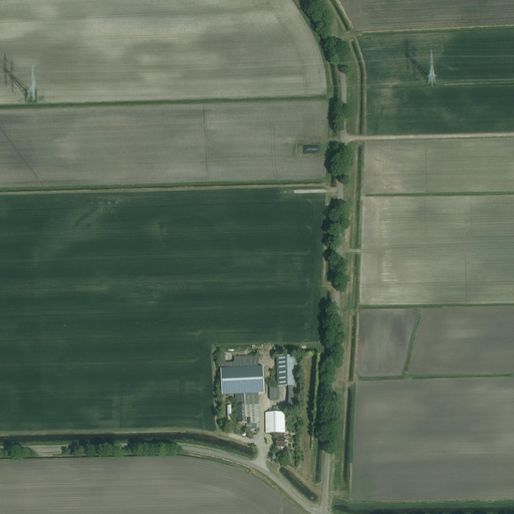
[(259,356),(234,357),(234,363),(235,368),(259,367),(258,363),(259,361),(259,356)]
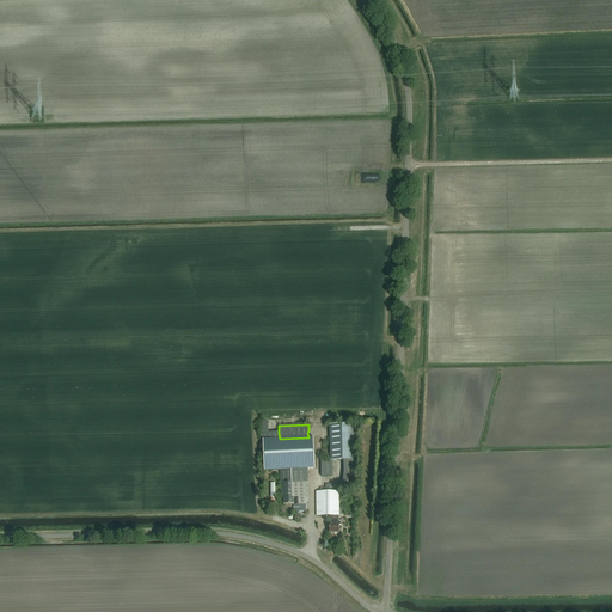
[(330,424),(330,460),(332,460),(355,460),(354,424),(330,424)]
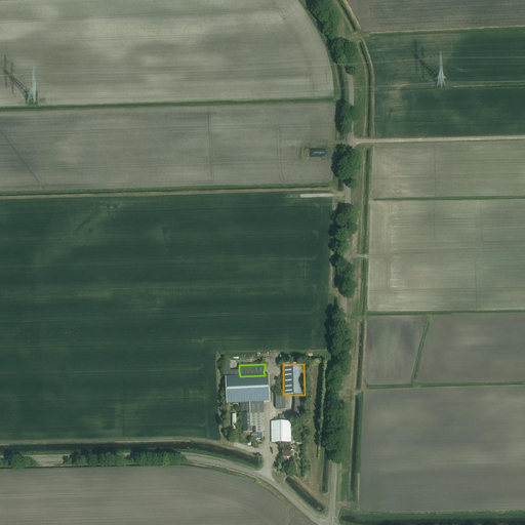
[(229,403),(272,403),(271,376),(240,376),(228,376),(229,403)]
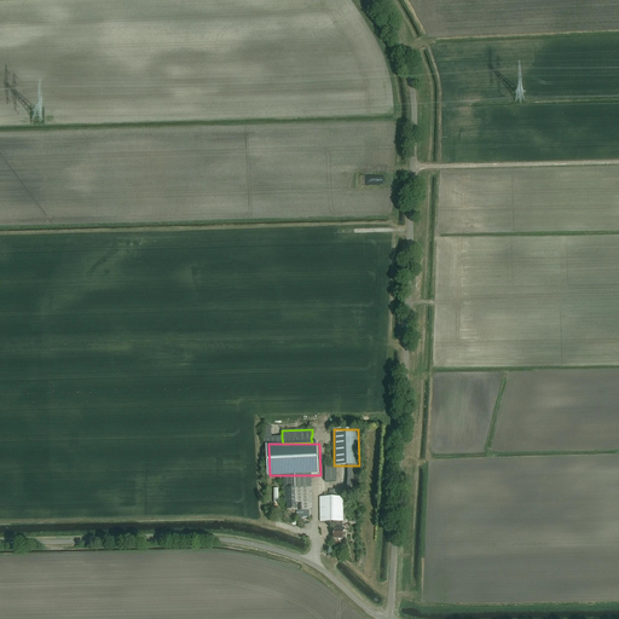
[(334,466),(324,467),(325,482),(336,482),(336,466),(334,466)]
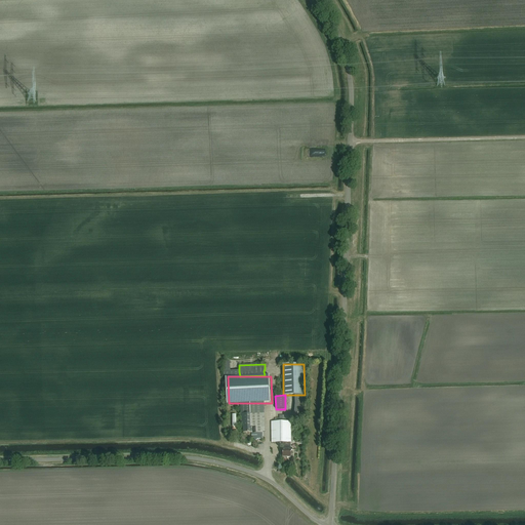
[(252,413),(242,414),(243,427),(252,427),(252,413)]
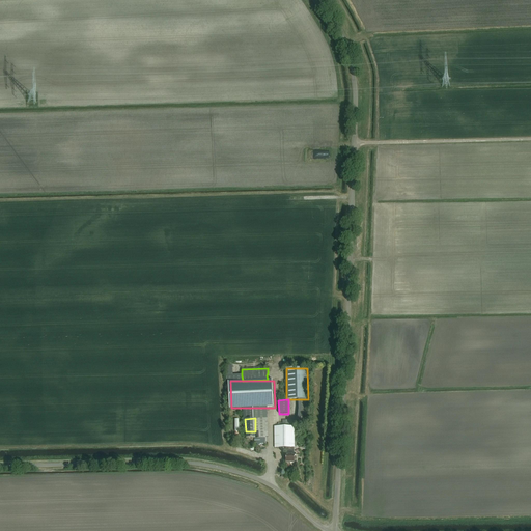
[(286,448),(295,448),(295,426),(282,426),(282,423),(278,423),(278,426),(275,426),(275,448),(286,448)]
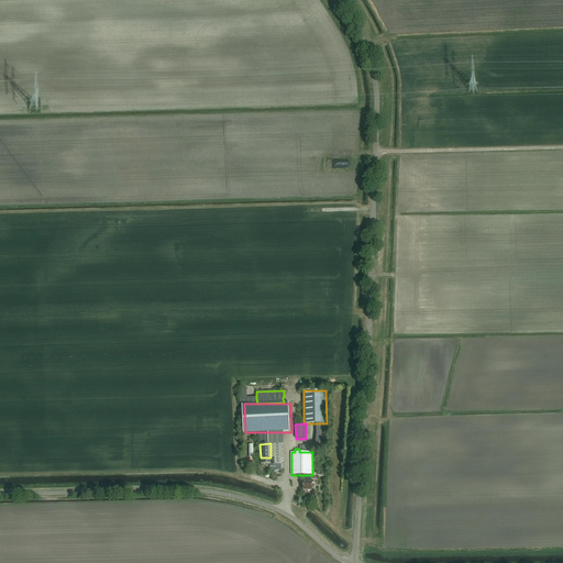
[(312,482),(312,475),(304,475),(304,482),(304,490),(312,490),(312,482)]
